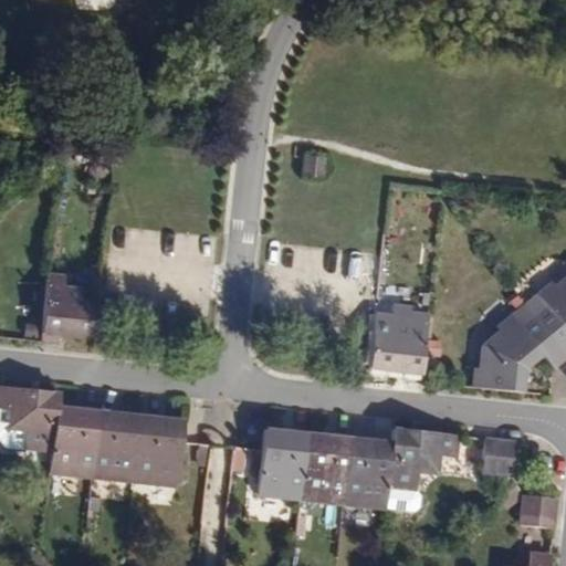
[(321,160),(301,158),(300,173),(299,178),(318,179),(321,160)]
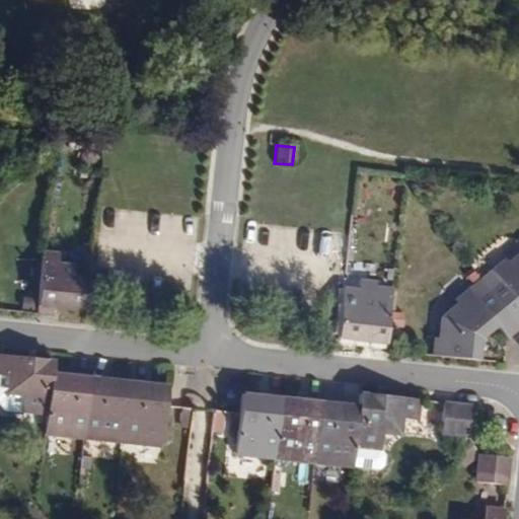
[(60,251),(43,249),(36,311),(53,313),(53,306),(86,310),(89,279),(73,277),(74,264),(59,262),(60,251)]
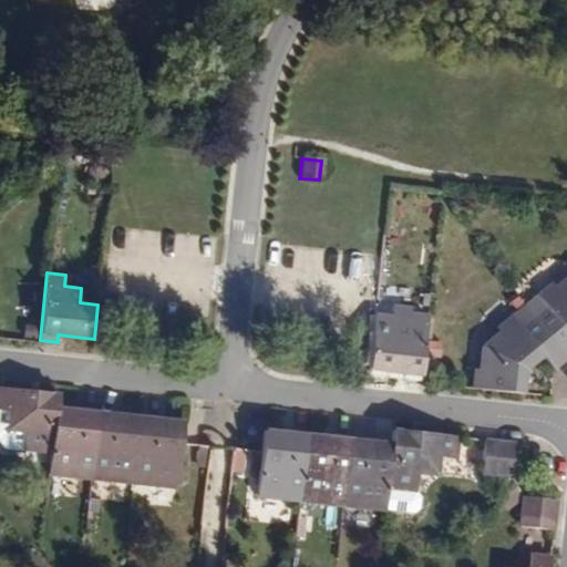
[(536,307),(566,342),(566,276),(560,281),(557,277),(542,290),(543,291),(548,297),(536,307)]
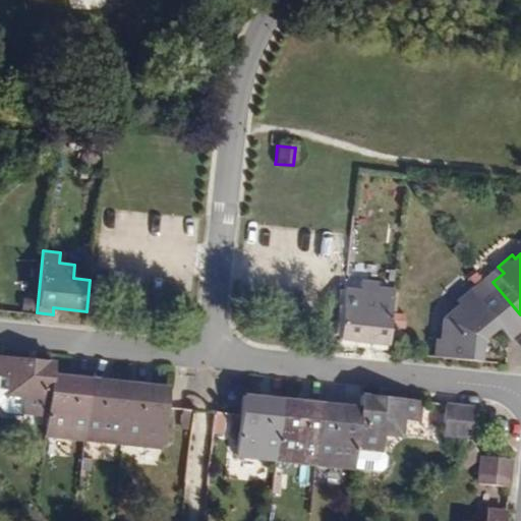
[(487,276),(493,282),(504,273),(499,268),(487,276)]
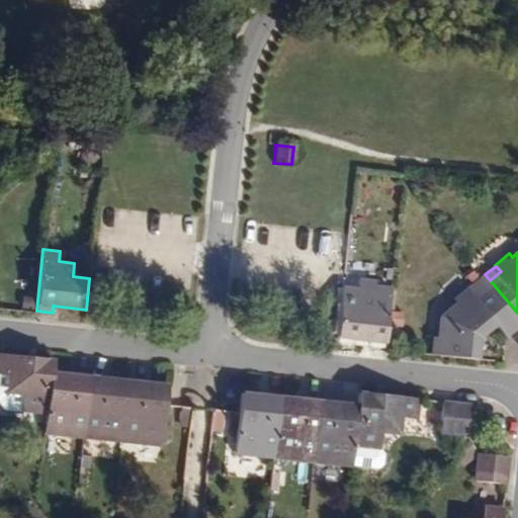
[(490,280),(485,274),(471,284),(478,291),(490,280)]
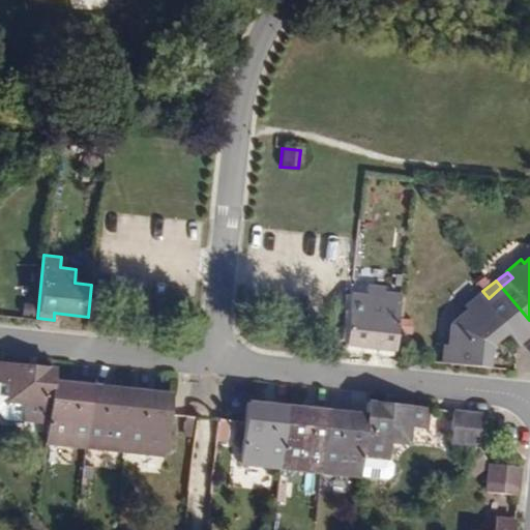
[(452,343),(448,343),(447,360),(493,365),(494,342),(511,327),(522,339),(529,331),(529,320),(501,287),(489,298),(482,291),(469,302),(472,306),(454,321),(452,343)]
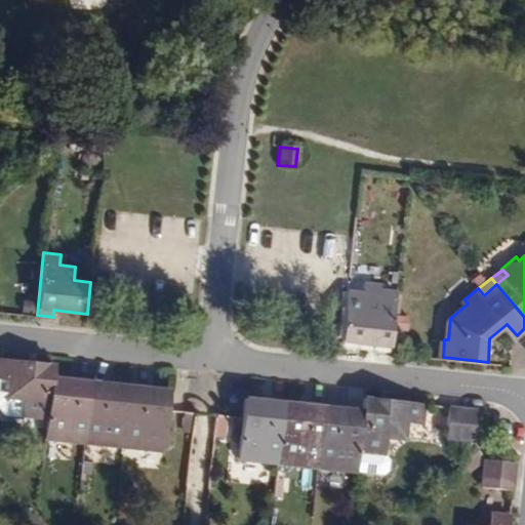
[(349,340),(379,344),(379,351),(396,353),(402,291),(386,289),(385,299),(368,297),(367,311),(352,310),(349,340)]
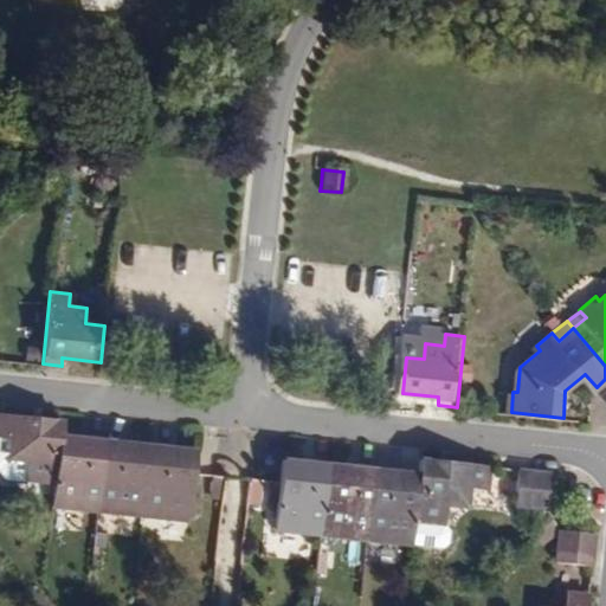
[(58,478),(63,436),(64,419),(0,412),(0,469),(7,477),(26,478),(26,476),(58,478)]
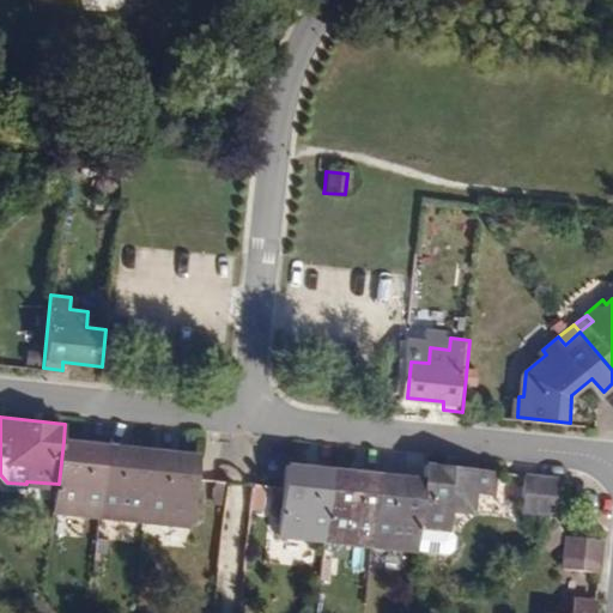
[(64,441),(59,484),(55,511),(102,516),(109,445),(64,441)]
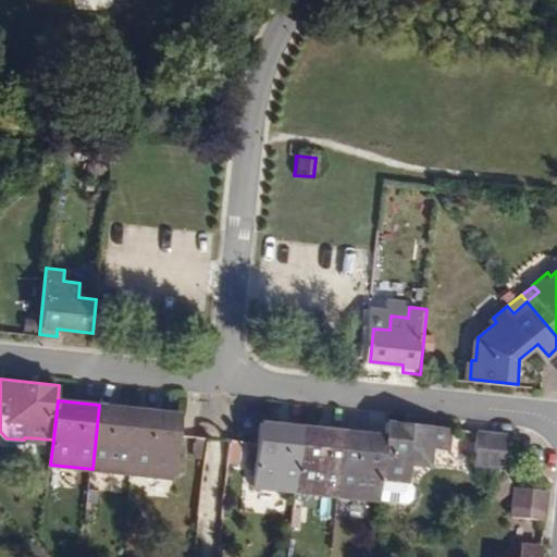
[(93,469),(135,473),(141,409),(99,405),(93,469)]
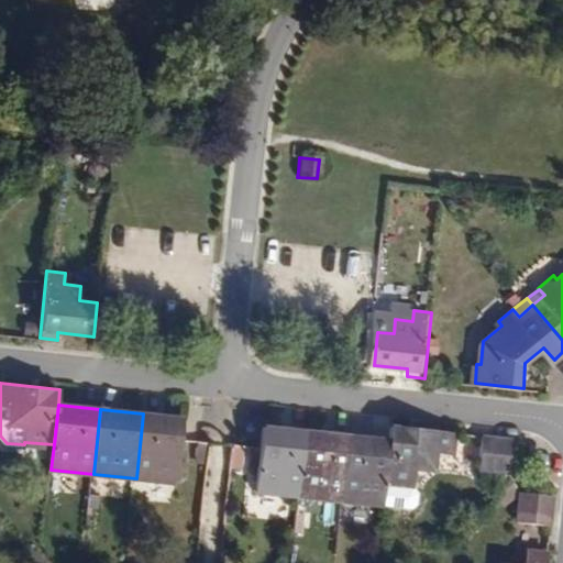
[(143,414),(136,478),(179,484),(184,439),(186,418),(143,414)]
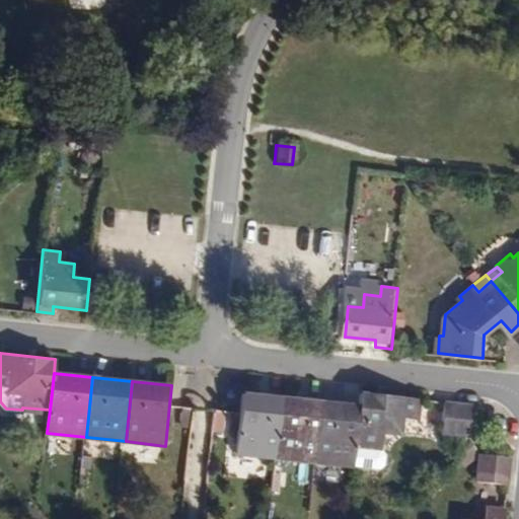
[(363,404),(359,443),(357,465),(381,468),(385,462),(387,452),(383,446),(385,433),(396,435),(404,428),(405,417),(422,419),(424,397),(364,391),(363,404)]
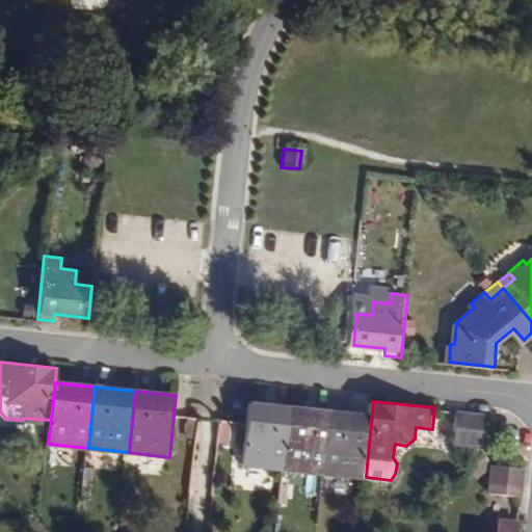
[(285,468),(291,406),(250,402),(248,422),(244,463),(285,468)]
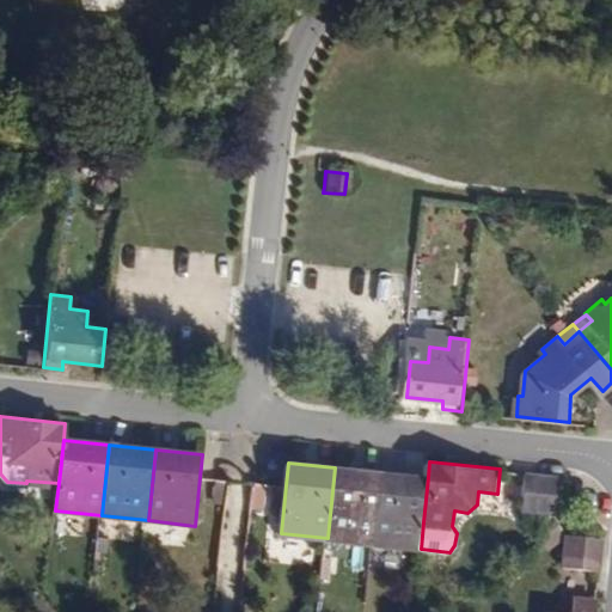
[(328,538),(375,544),(383,472),(335,467),(328,538)]
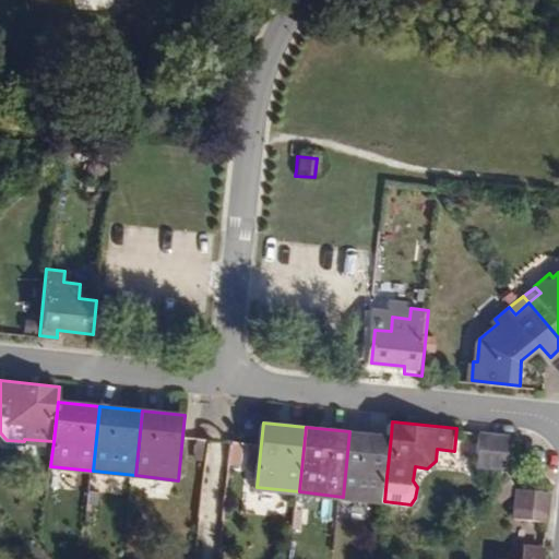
[(509,433),(478,430),(476,462),(506,465),(509,433)]
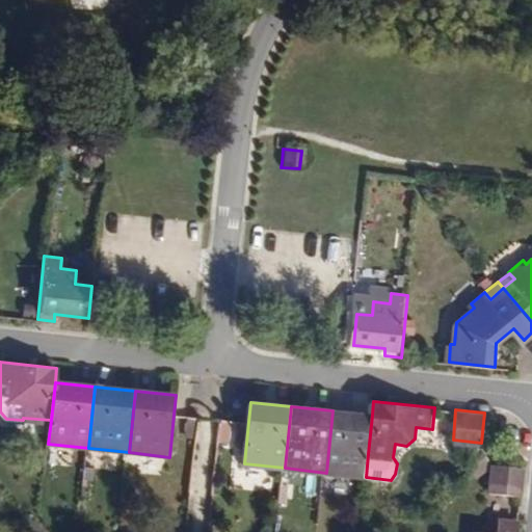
[(372,415),(333,410),(326,473),(366,477),(368,454),(372,415)]
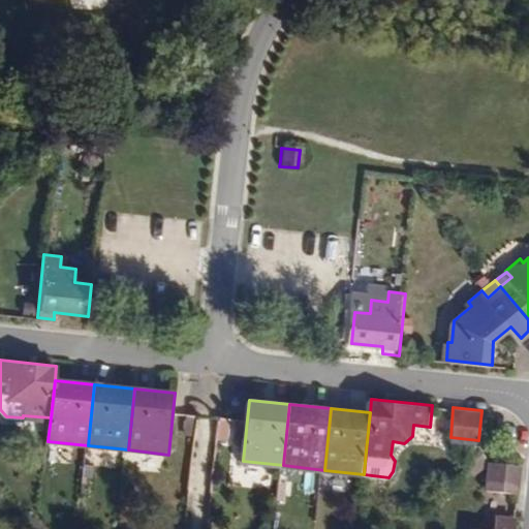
[(496,460),(495,458),(491,489),(519,491),(522,463),(496,460)]
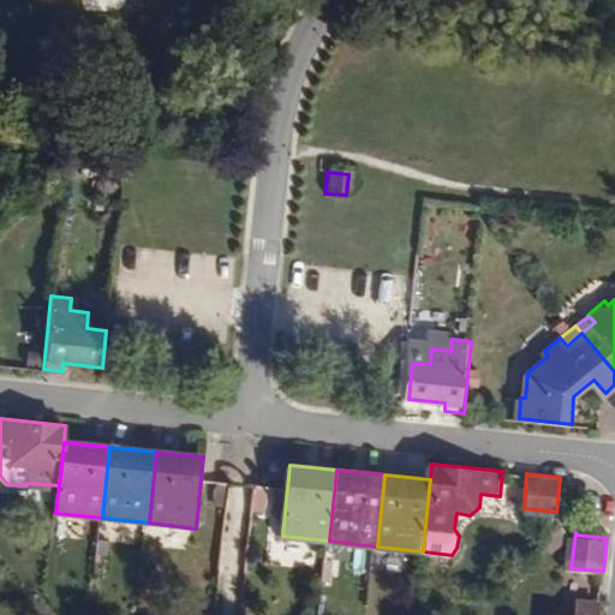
[(598,614),(601,598),(577,596),(574,614),(559,613),(556,614),(598,614)]
